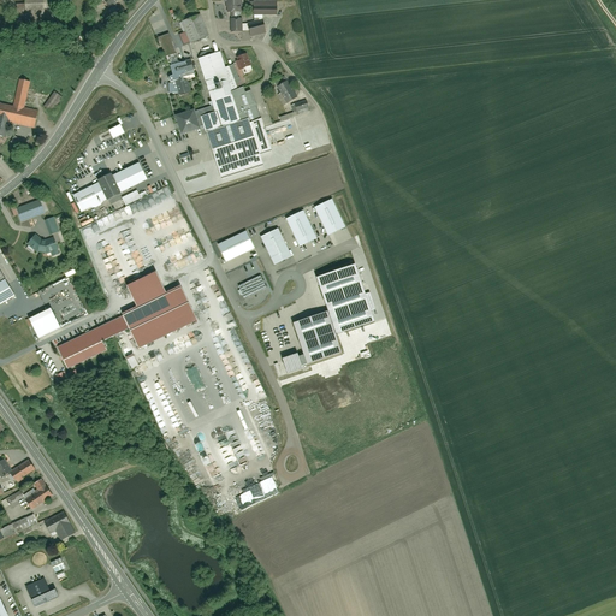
[(226,0),(227,13),(242,12),(241,0),(226,0)]
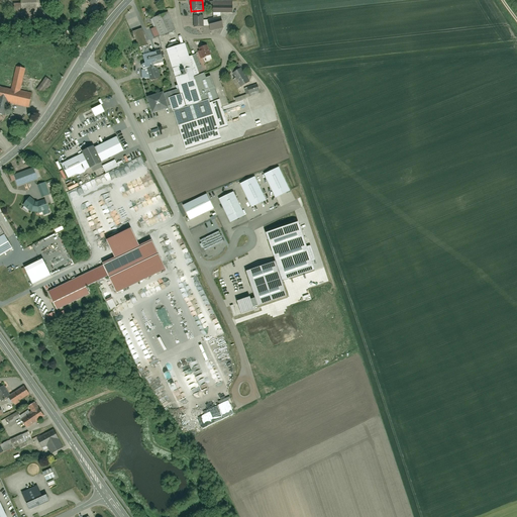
[(214,3),(214,13),(234,13),(234,6),(234,4),(234,1),(222,0),(222,3),(214,3)]
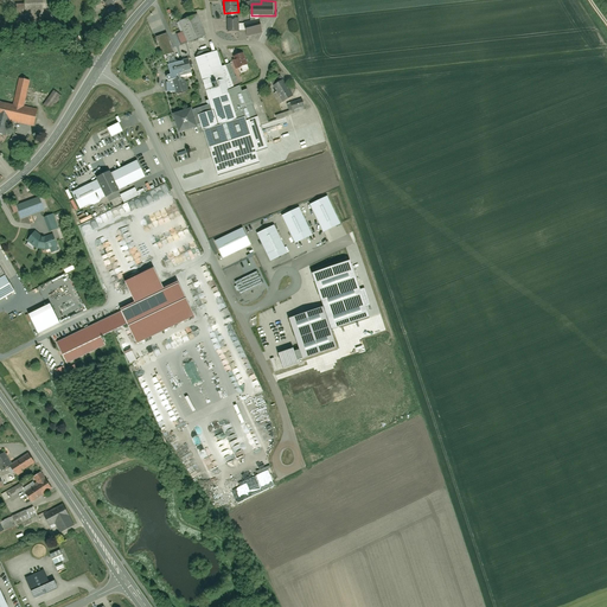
[(0,2),(0,13),(21,13),(21,4),(0,2)]
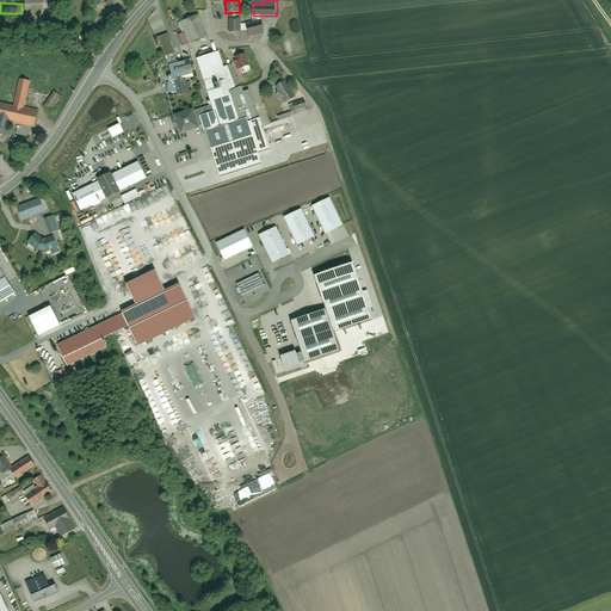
[(178,35),(183,47),(208,36),(198,14),(180,22),(184,32),(178,35)]
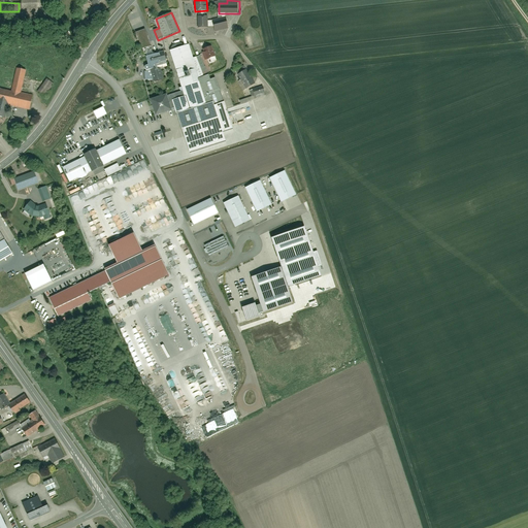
[(204,28),(208,28),(215,27),(216,32),(228,28),(226,18),(215,21),(207,22),(207,18),(199,18),(199,28),(204,28)]
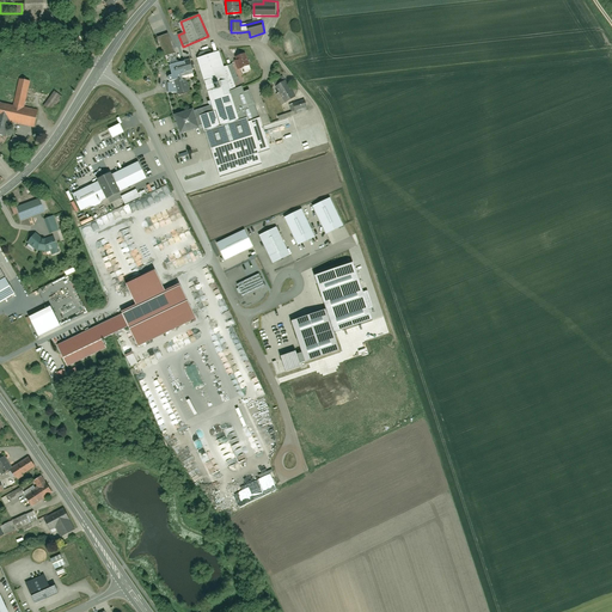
[(158,38),(167,65),(178,60),(169,35),(158,38)]
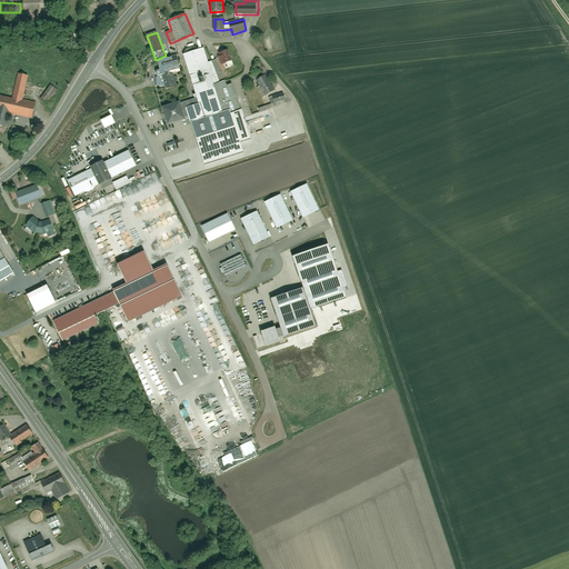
[(232,83),(222,87),(209,47),(183,55),(198,98),(183,102),(198,149),(238,137),(231,115),(241,111),(232,83)]
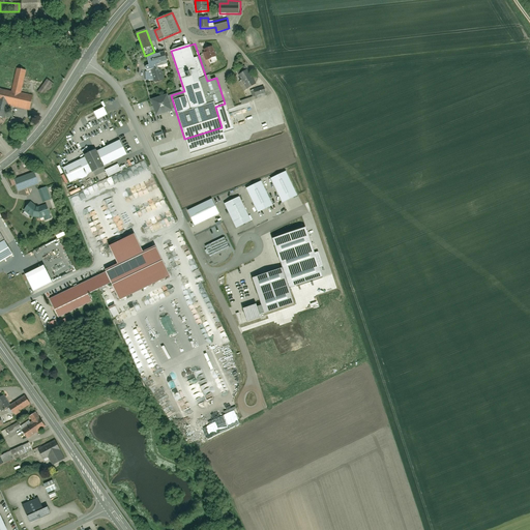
[(204,51),(209,64),(218,61),(213,47),(204,51)]
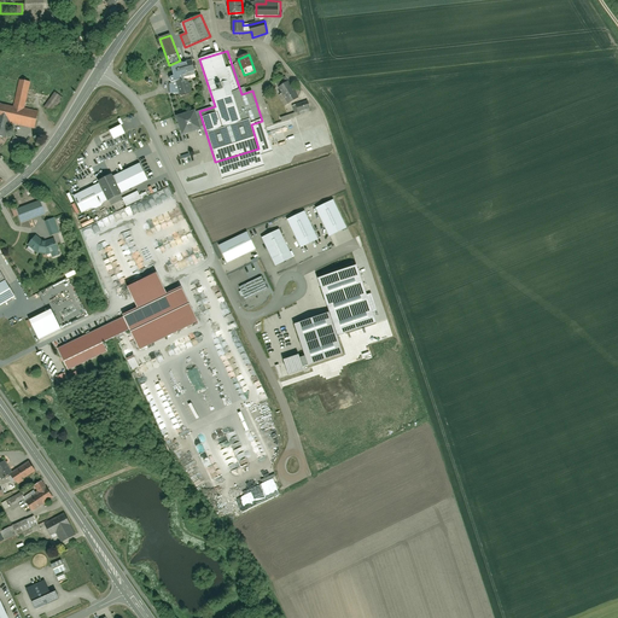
[(169,83),(170,94),(179,93),(180,95),(191,92),(187,80),(191,79),(190,76),(196,74),(191,59),(170,66),(174,76),(172,76),(172,83),(169,83)]
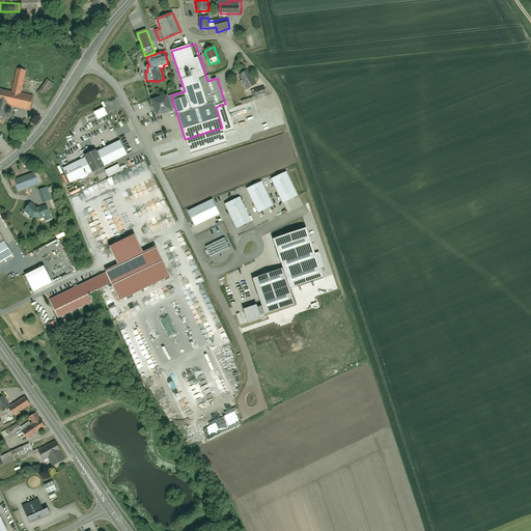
[(234,73),(245,92),(256,86),(246,66),(234,73)]
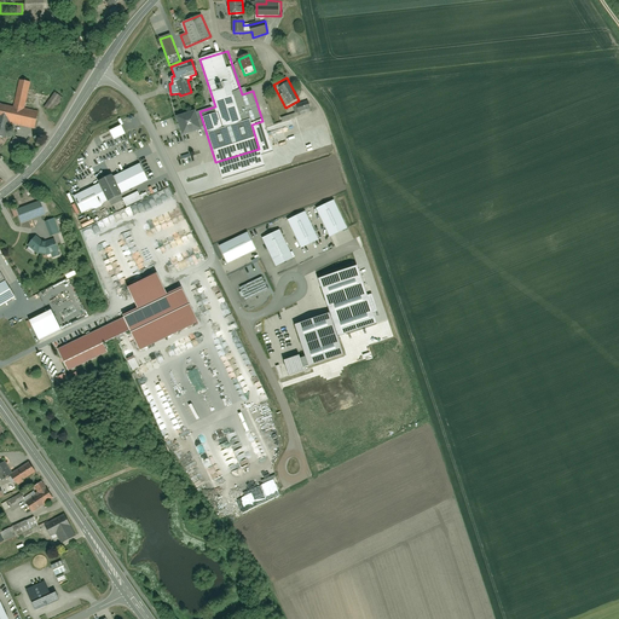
[(38,114),(24,110),(32,84),(19,81),(13,108),(0,104),(0,137),(6,139),(10,122),(34,128),(38,114)]
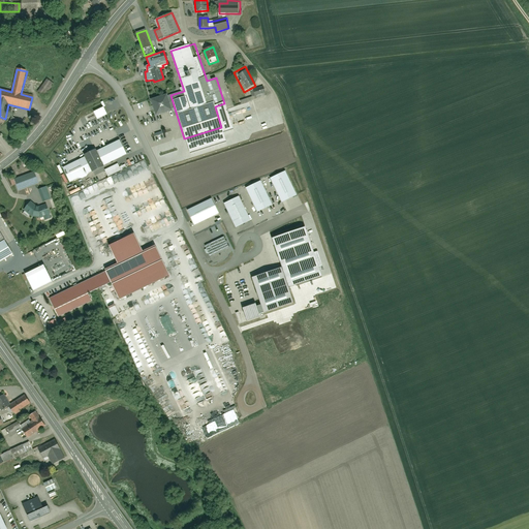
[(48,79),(37,92),(43,97),(54,84),(48,79)]
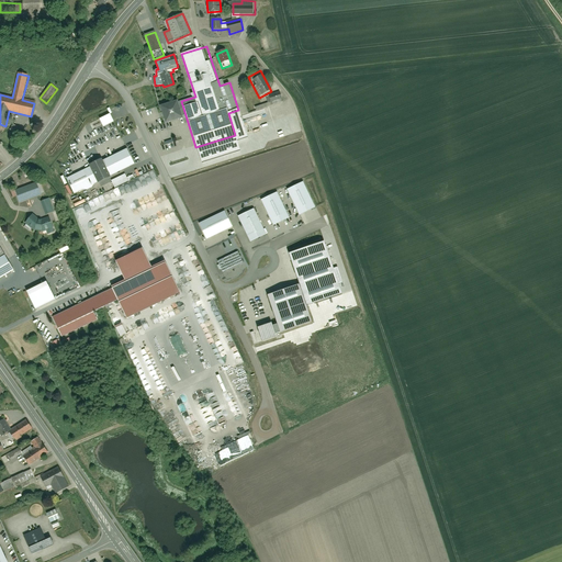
[(255,104),(257,112),(284,103),(280,91),(267,96),(269,100),(255,104)]
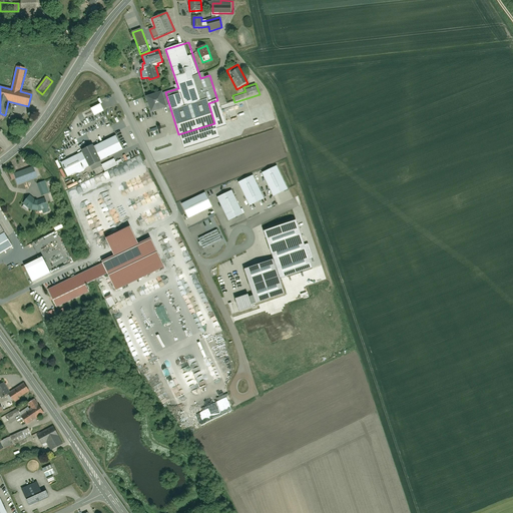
[(148,97),(153,112),(168,107),(163,92),(148,97)]
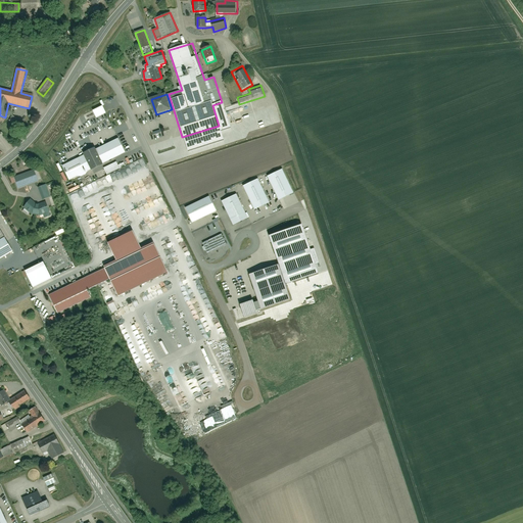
[(94,110),(97,117),(107,113),(103,106),(94,110)]
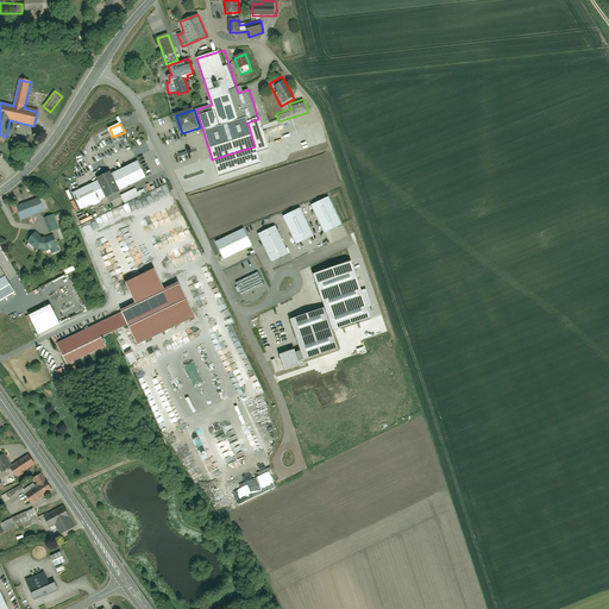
[(16,135),(11,142),(24,149),(27,140),(16,135)]
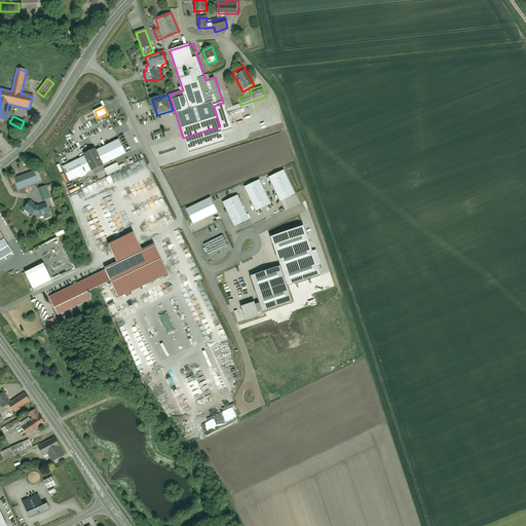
[(107,168),(104,163),(126,153),(120,139),(98,149),(97,148),(84,153),(86,156),(63,167),(69,182),(92,171),(95,175),(107,168)]
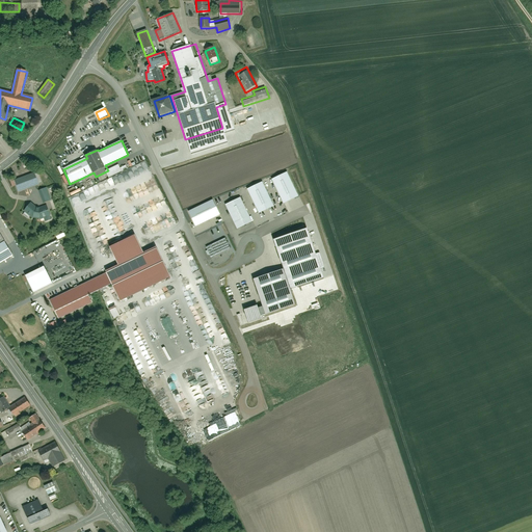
[(106,173),(109,179),(129,168),(127,164),(121,167),(120,165),(106,173)]
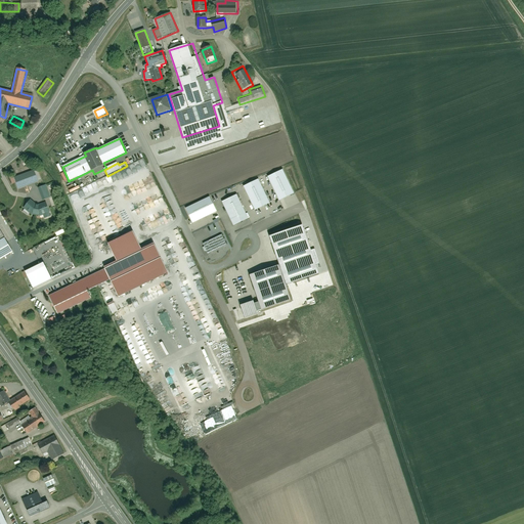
[(13,177),(17,189),(40,181),(36,170),(13,177)]
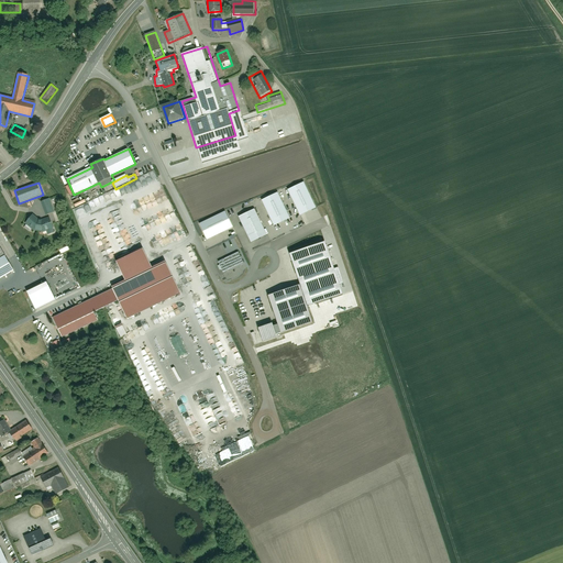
[(316,208),(304,183),(288,190),(299,214),(316,208)]
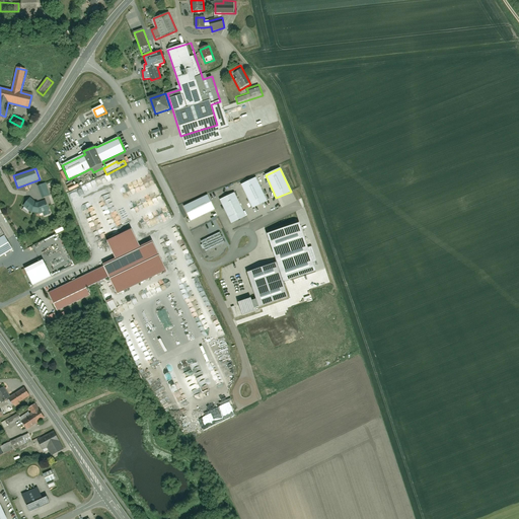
[(268,201),(257,178),(242,184),(253,208),(268,201)]
